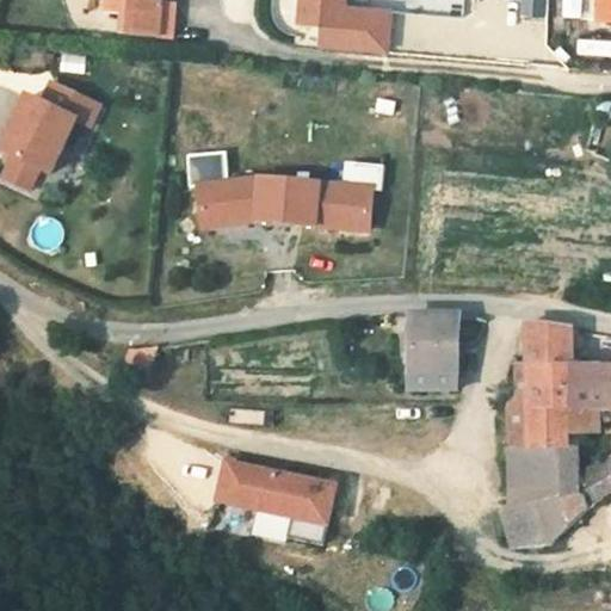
[(127,0),(127,5),(136,5),(136,20),(187,24),(189,0),(127,0)]
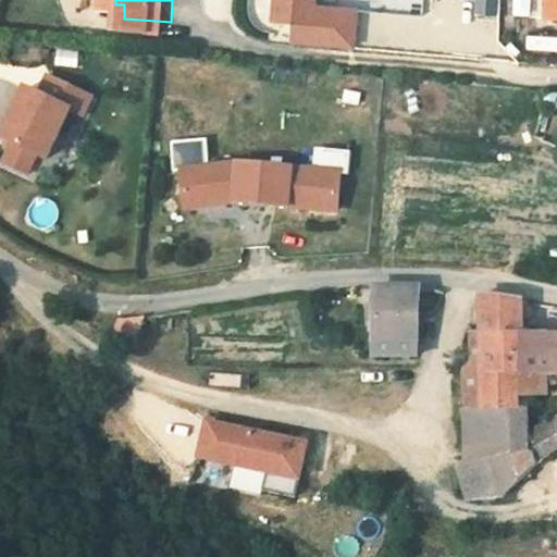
[(273,0),(274,2),(296,3),(295,24),(354,27),(355,0),(273,0)]
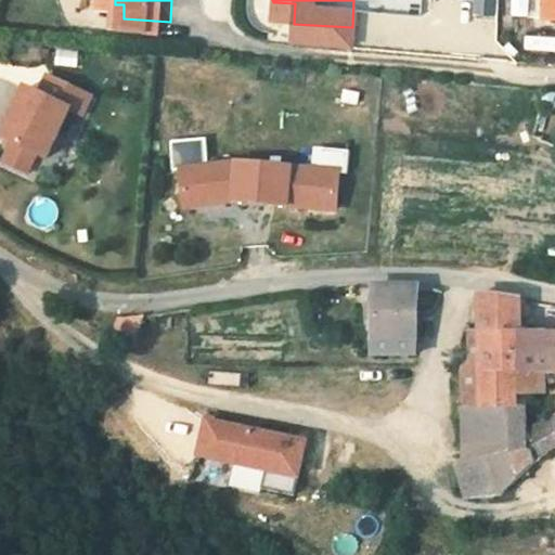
[(76,68),(77,53),(55,51),(54,66),(76,68)]
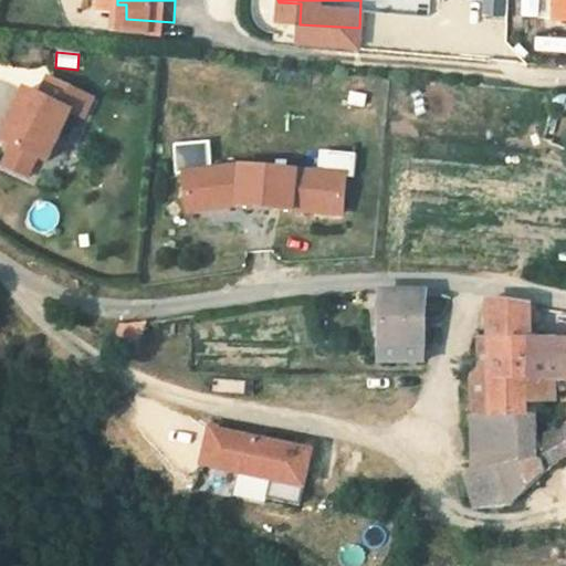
[(88,92),(44,71),(21,121),(65,142),(88,92)]
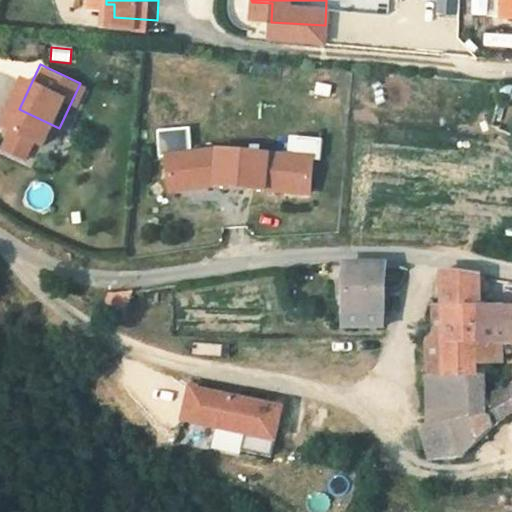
[(230,140),(176,149),(182,183),(227,175),(322,181),(324,146),(230,140)]
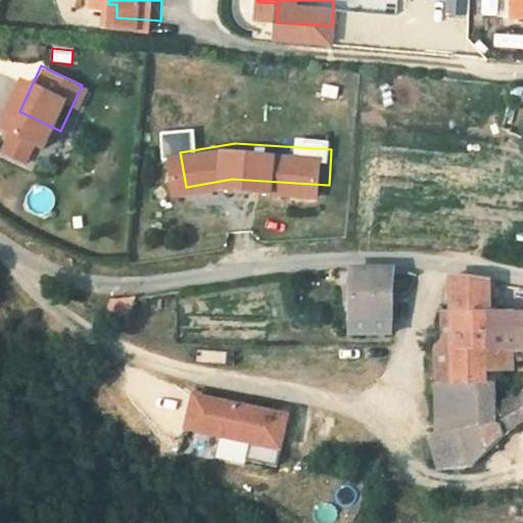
[(411,252),(371,252),(370,318),(410,317),(411,252)]
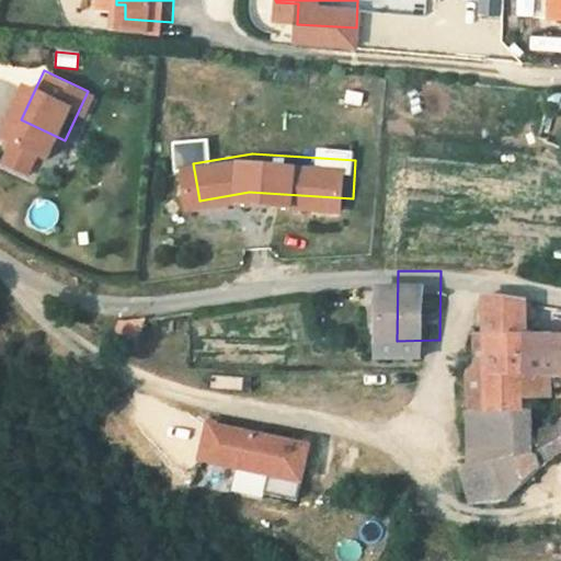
[(538,283),(504,277),(506,354),(507,392),(508,446),(534,439),(535,362),(537,316),(538,283)]
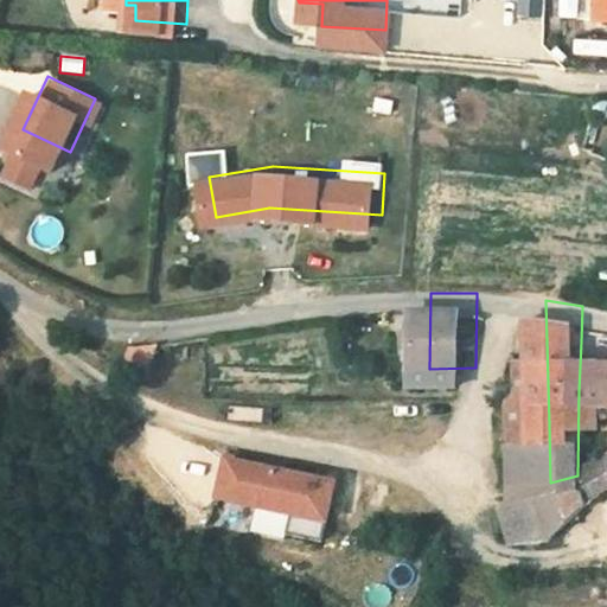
[(599,307),(582,306),(581,342),(598,343),(598,324),(599,307)]
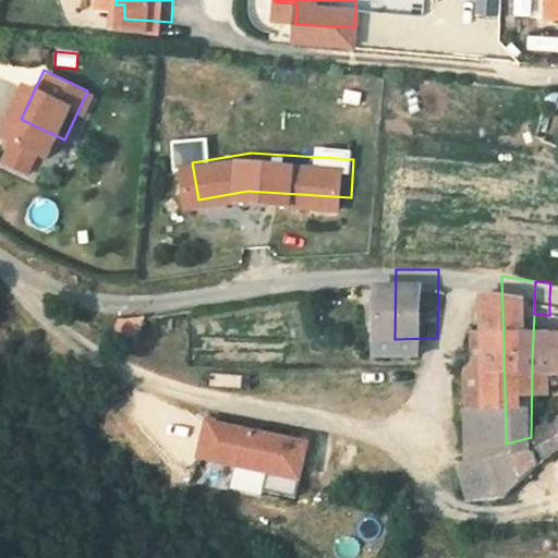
[(160,302),(136,306),(131,325),(150,331),(160,302)]
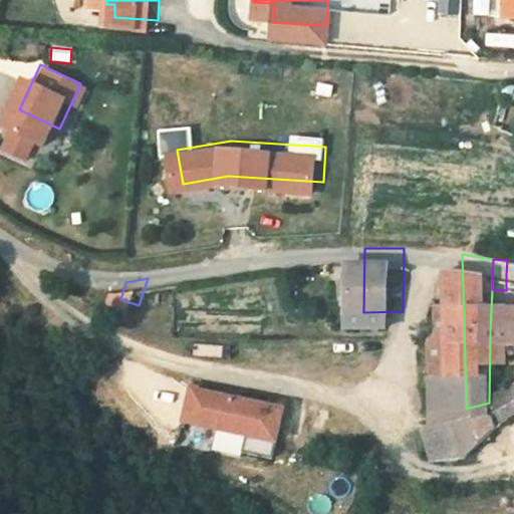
[(513,290),(506,290),(492,289),(490,331),(513,331),(513,290)]
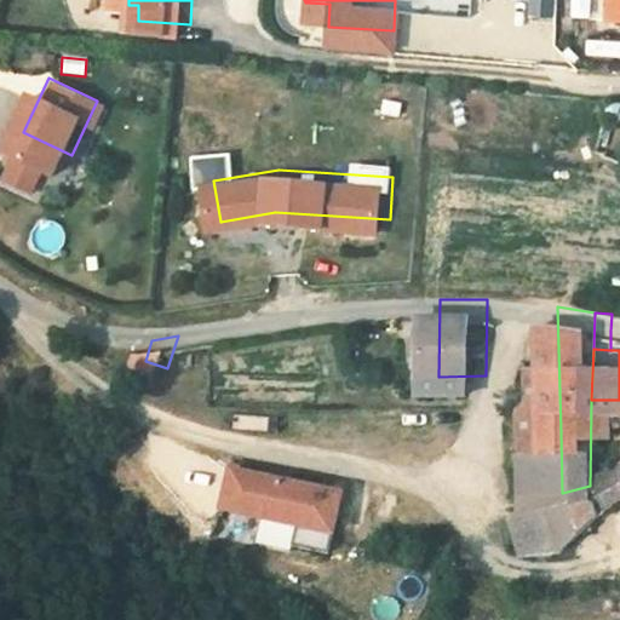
[(560,391),(539,390),(539,498),(562,493),(561,434),(560,391)]
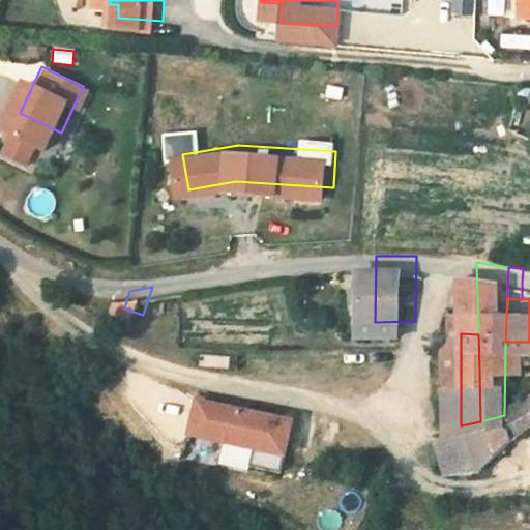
[(529,392),(504,415),(507,448),(529,424),(529,392)]
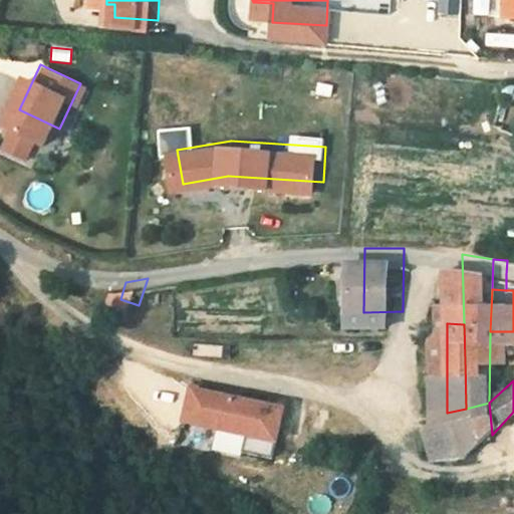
[(272,461),(282,406),(186,389),(179,429),(215,435),(212,450),(272,461)]
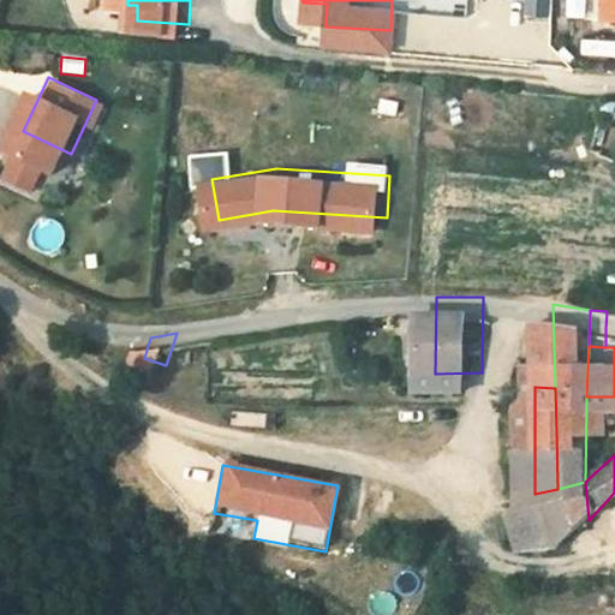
[(535,494),(527,495),(539,532),(579,529),(589,520),(585,482),(557,489),(535,494)]
